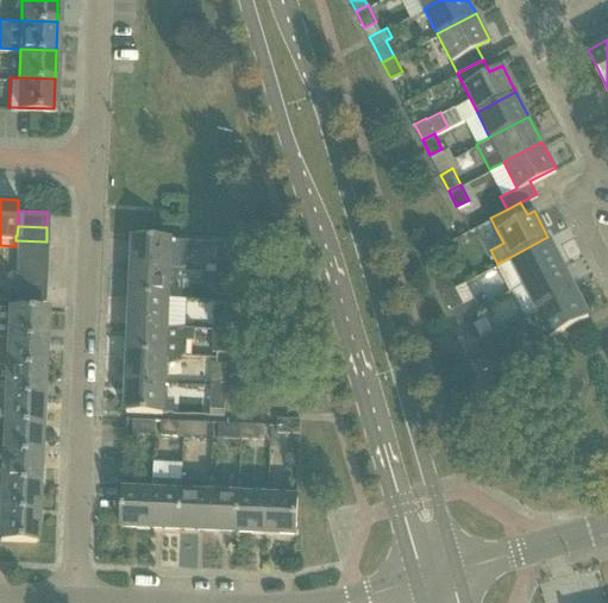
[(132,264),(168,265),(169,237),(133,234),(132,264)]
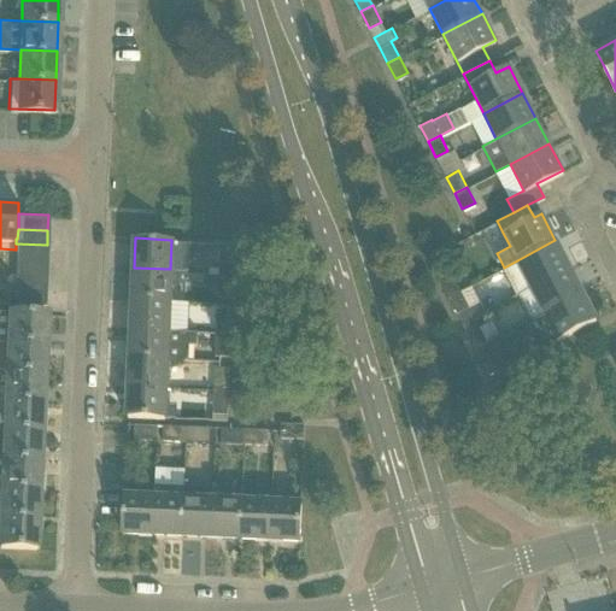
[(517,260),(531,286),(569,265),(555,240),(517,260)]
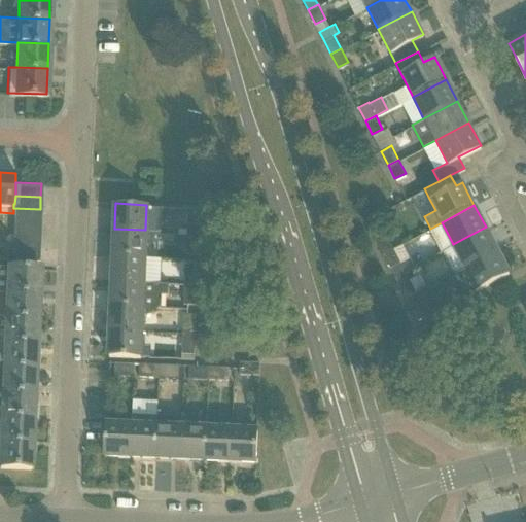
[(12,220),(39,221),(40,209),(13,208),(13,213),(12,220)]
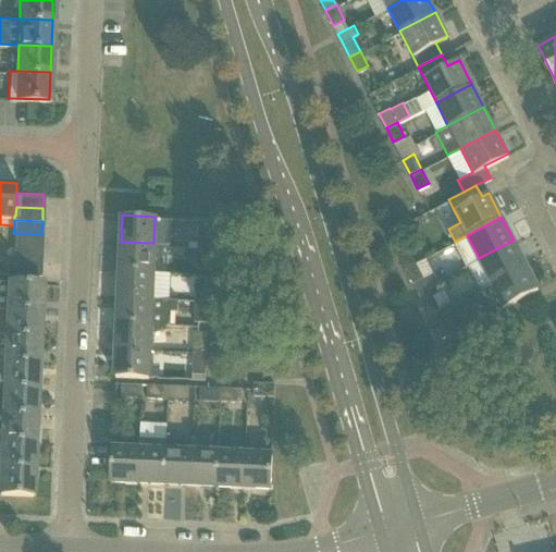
[(197,247),(204,247),(204,244),(210,244),(210,246),(211,224),(197,224),(197,240),(188,240),(188,245),(197,245),(197,247)]
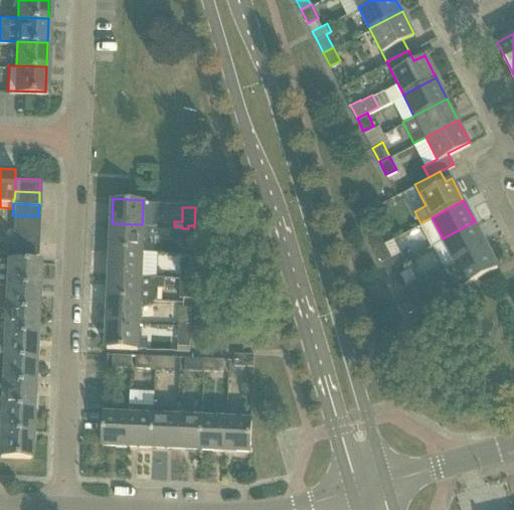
[(12,227),(38,228),(38,216),(12,215),(12,227)]
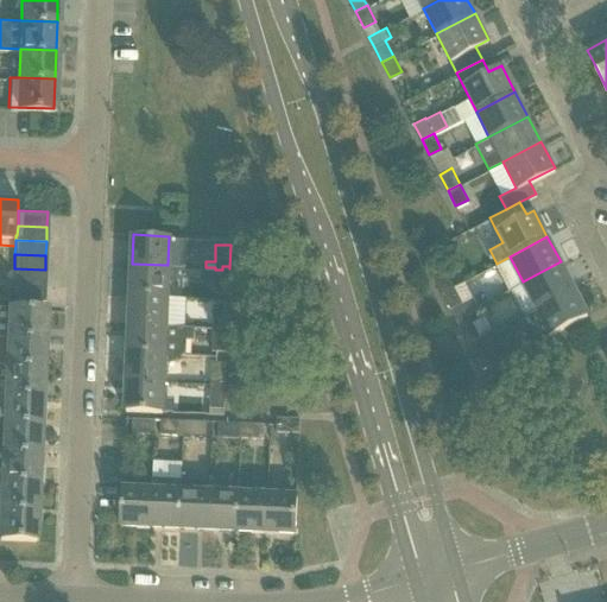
[(561,261),(523,282),(536,306),(574,286),(561,261)]
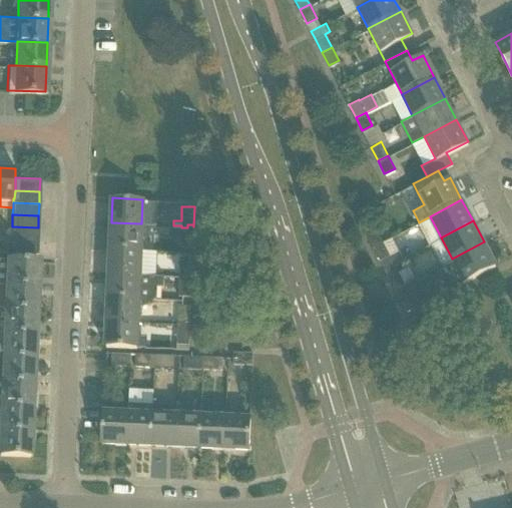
[(110,246),(140,247),(141,223),(111,222),(110,246)]
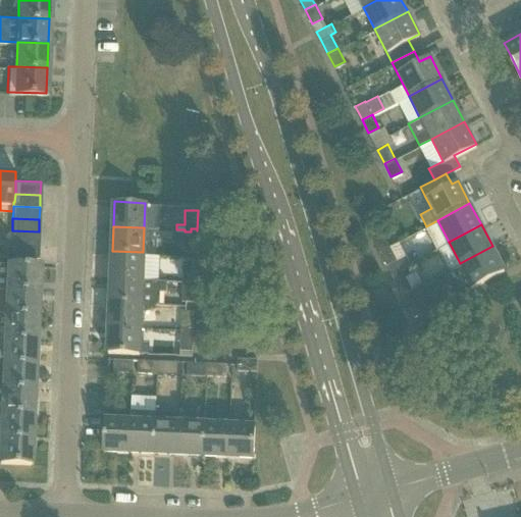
[(184,250),(197,250),(197,230),(197,228),(191,228),(191,231),(185,231),(185,229),(184,250)]
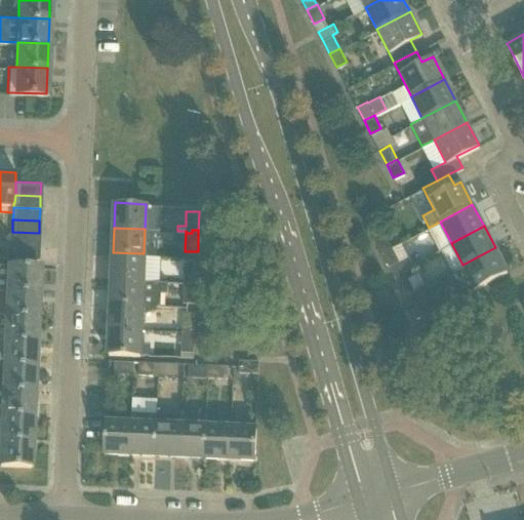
[(11,244),(38,245),(39,233),(12,232),(11,244)]
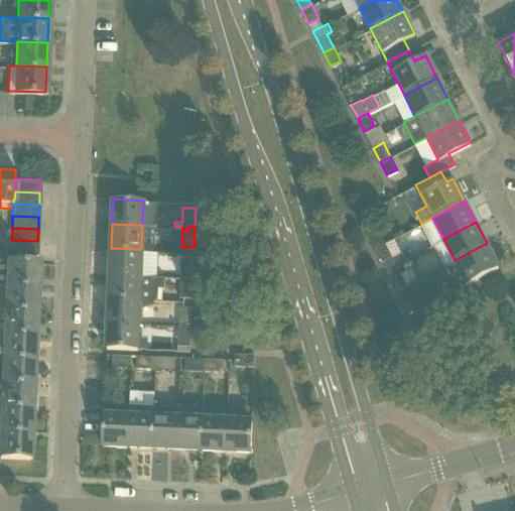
[(368,233),(375,247),(384,243),(377,228),(368,233)]
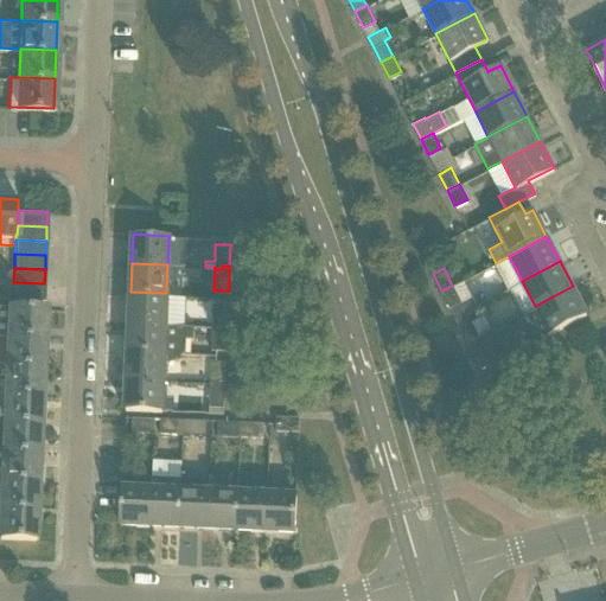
[(0,296),(8,298),(10,282),(0,281),(0,296)]
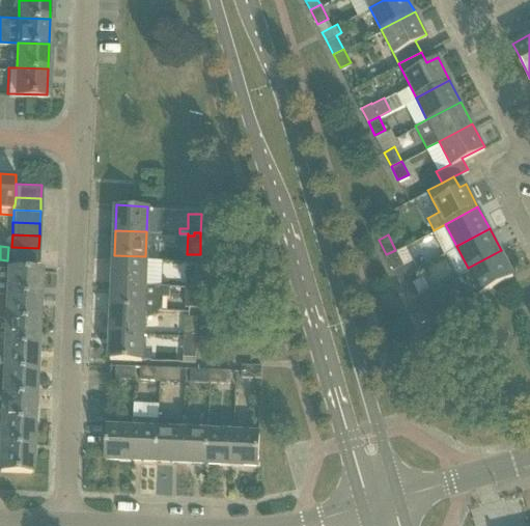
[(11,260),(38,261),(38,248),(11,247),(11,260)]
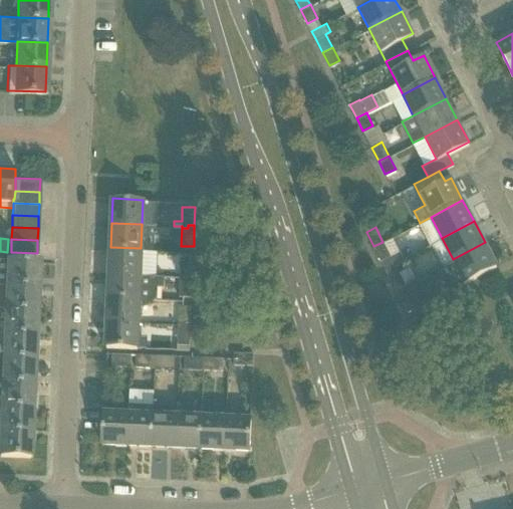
[(373,246),(380,259),(390,254),(382,242),(373,246)]
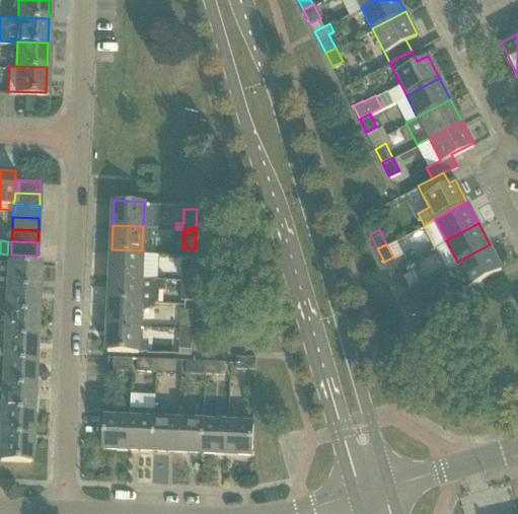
[(457,262),(468,284),(501,267),(490,244),(457,262)]
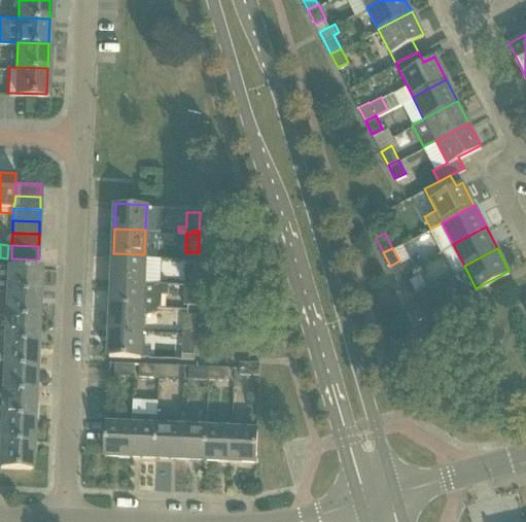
[(112,278),(143,280),(144,254),(113,253),(112,278)]
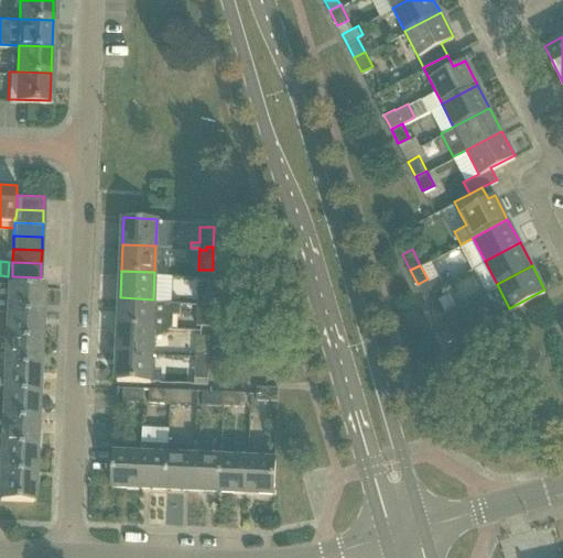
[(197,303),(204,304),(204,301),(210,301),(212,281),(197,280),(197,303)]
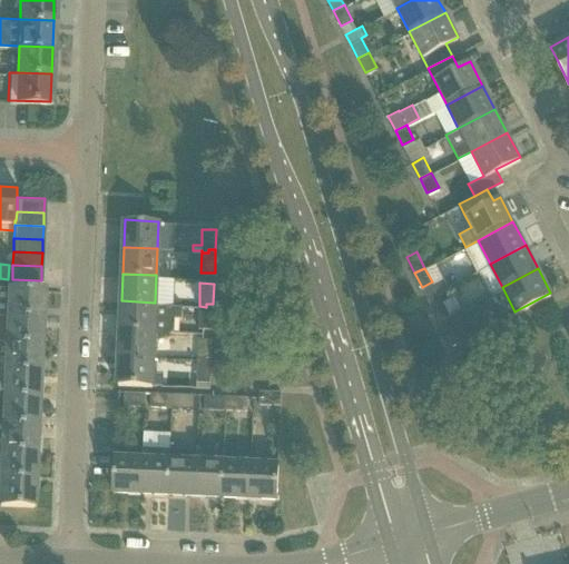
[(452,283),(443,288),(448,296),(457,290),(452,283)]
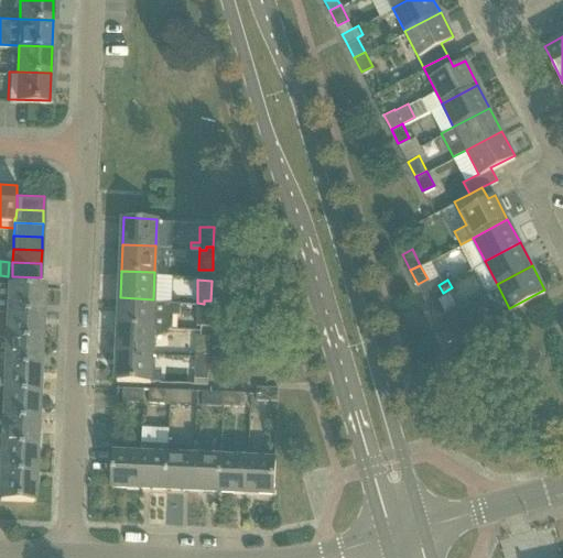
[(0,309),(7,310),(40,312),(41,284),(0,282),(0,309)]
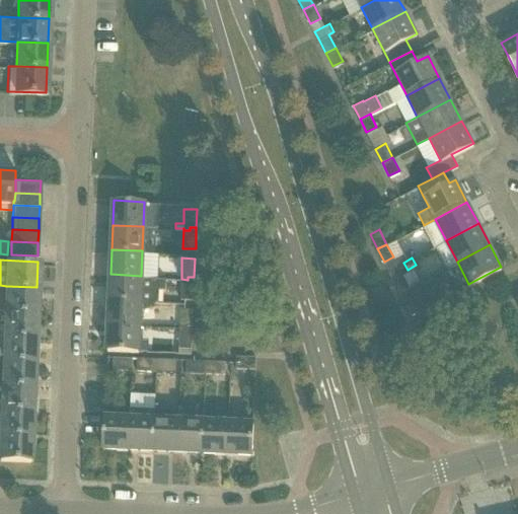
[(401,273),(392,278),(399,291),(409,287),(401,274),(401,273)]
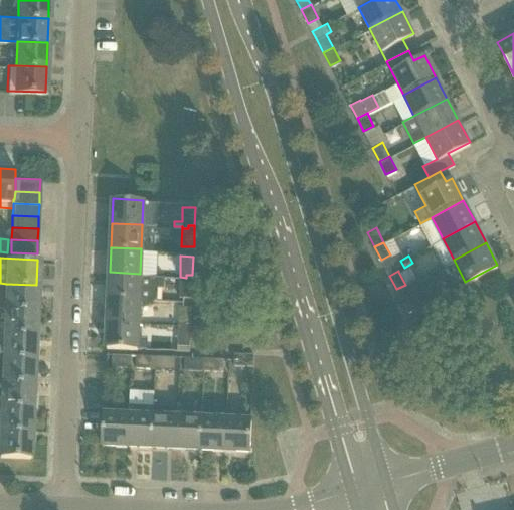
[(109,297),(139,298),(152,299),(153,286),(164,286),(164,275),(140,274),(110,272),(109,297)]
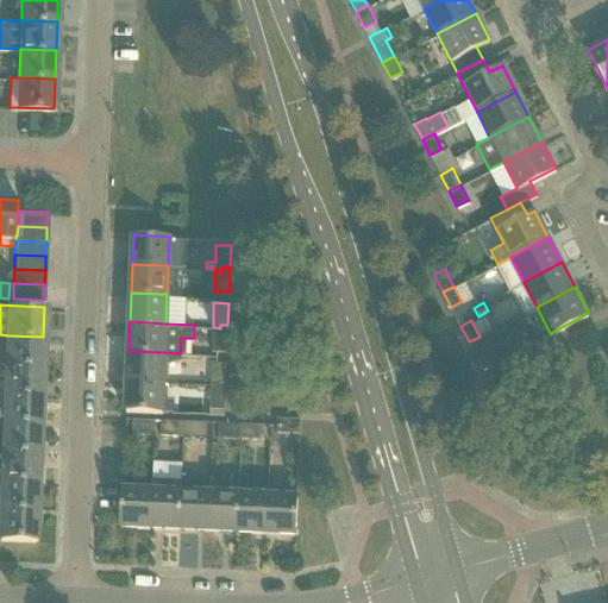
[(212,349),(226,349),(227,325),(220,325),(220,328),(213,327),(212,349)]
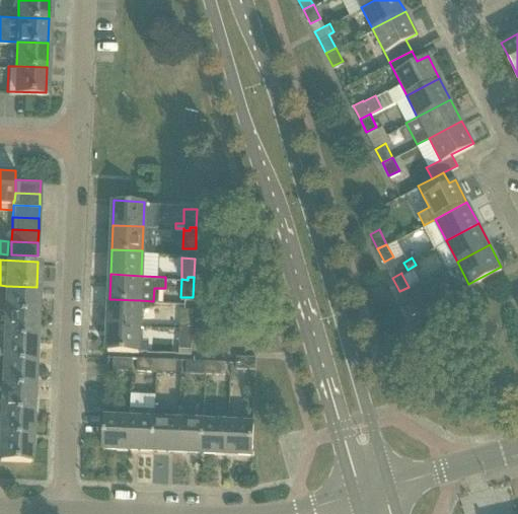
[(5,310),(35,311),(37,287),(6,286),(5,310)]
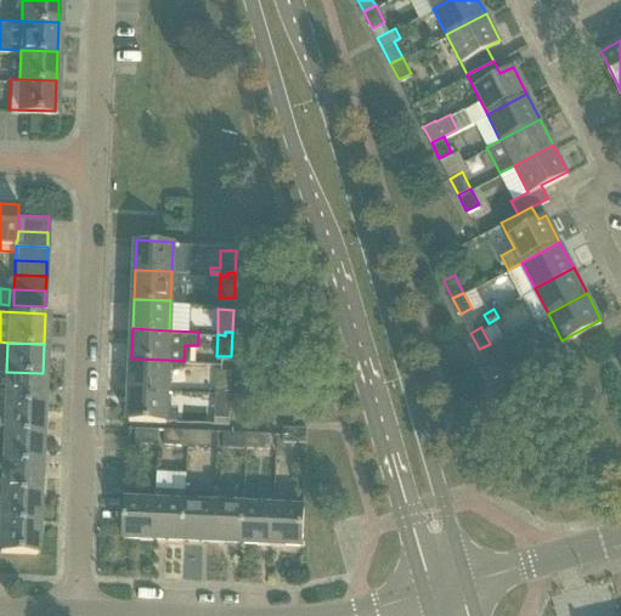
[(490,344),(479,349),(487,366),(498,360),(490,344)]
